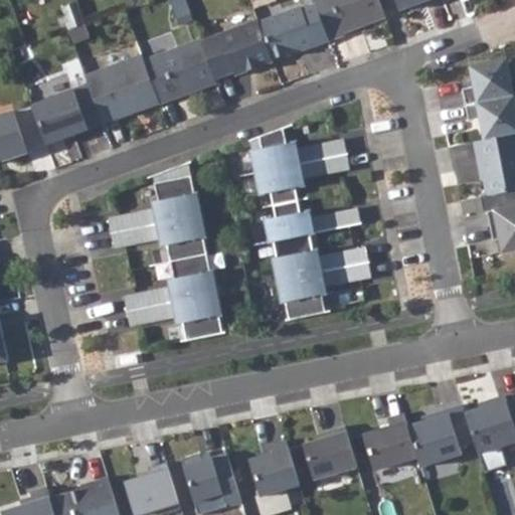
[(170,0),(177,18),(191,13),(186,0),(170,0)]
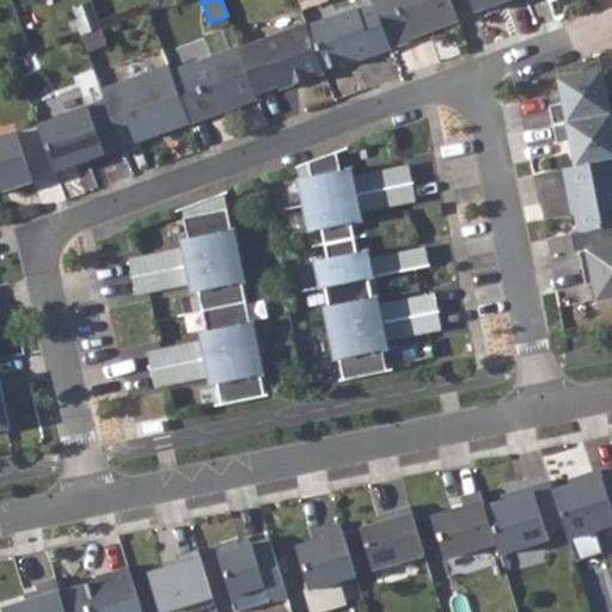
[(450,0),(373,0),(375,4),(391,47),(409,41),(408,37),(458,19),(450,0)]
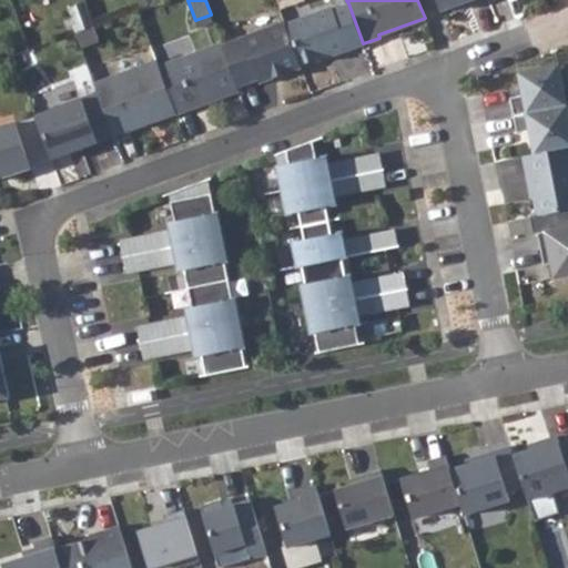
[(436,0),(440,11),(458,4),(469,1),(472,4),(483,0),(436,0)]
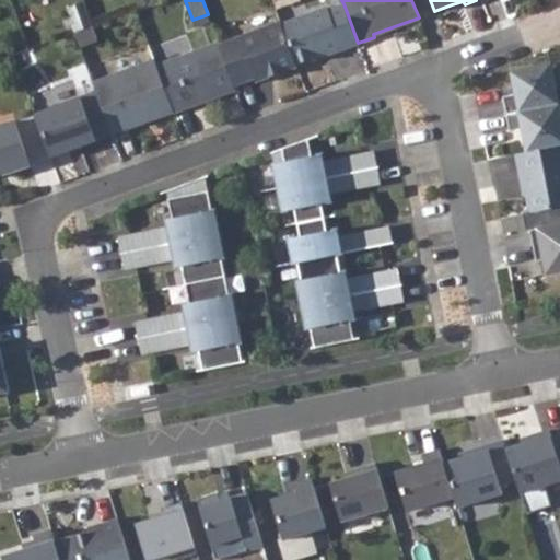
[(281,23),(296,63),(324,54),(325,56),(358,44),(358,43),(343,3),(327,10),(326,7),(281,23)]
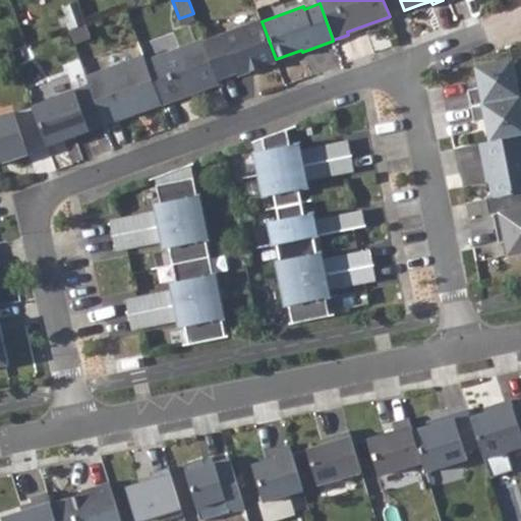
[(204,42),(218,79),(237,72),(238,76),(276,62),(276,59),(262,21),(261,20),(204,42)]
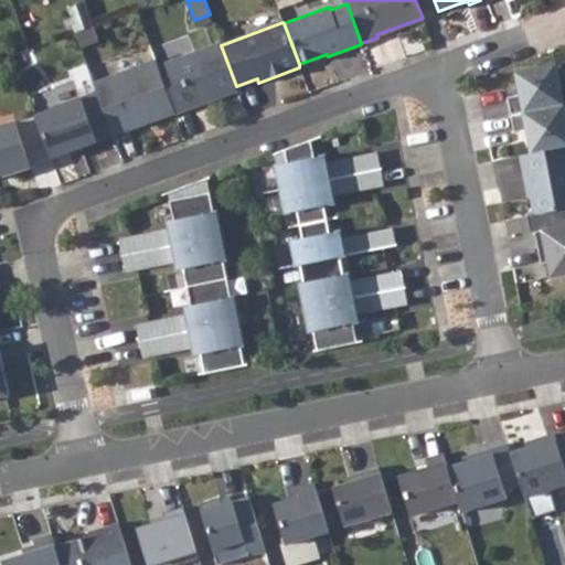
[(158,66),(176,113),(237,89),(236,86),(221,45),(220,43),(158,66)]
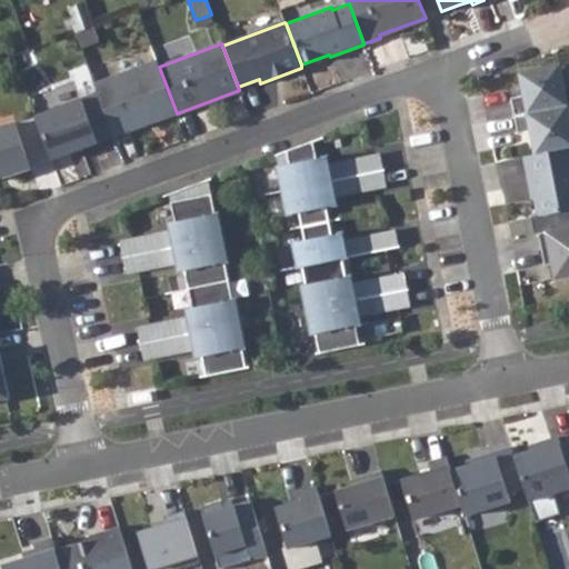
[(157,60),(95,82),(98,92),(115,137),(177,113),(159,67),(157,60)]
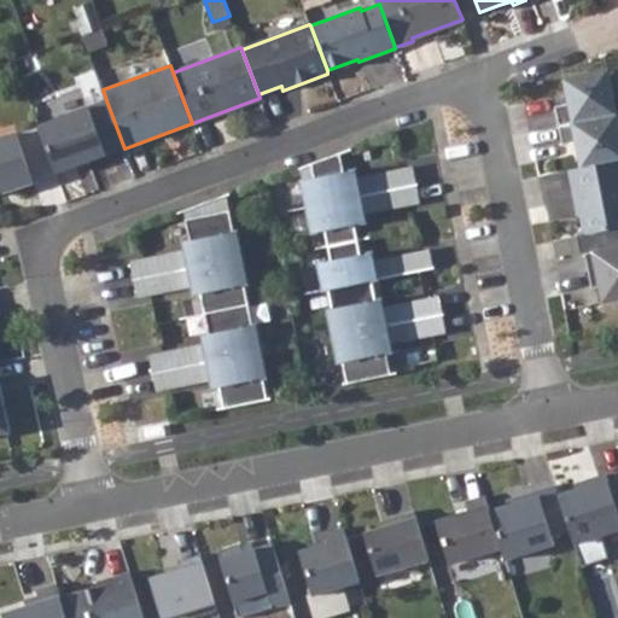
[(555,105),(559,126),(617,114),(617,92),(613,94),(608,69),(564,79),(569,103),(555,105)]
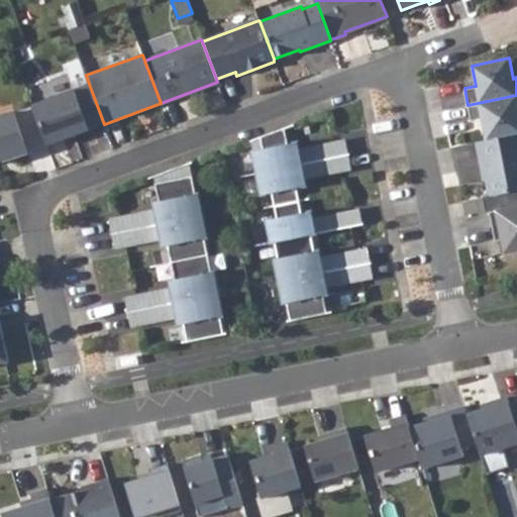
[(31,105),(46,144),(104,124),(89,84),(31,105)]
